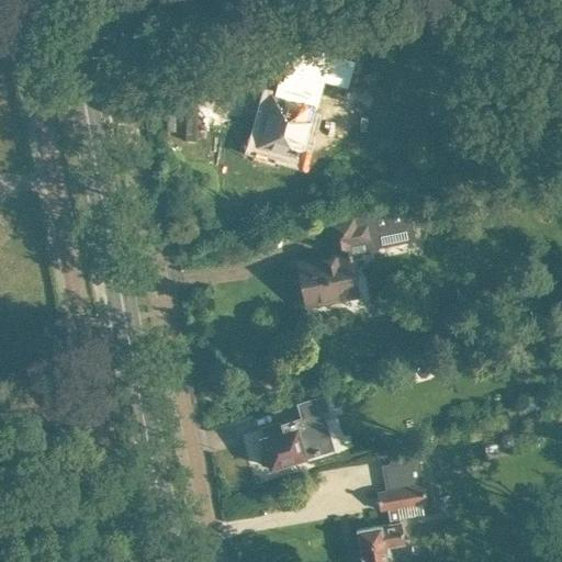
[(298,148),(302,149),(314,108),(322,81),(330,83),(338,56),(304,46),(296,74),(300,75),(296,85),(279,80),(273,96),(272,96),(258,145),(281,152),(280,156),(294,159),(298,148)]
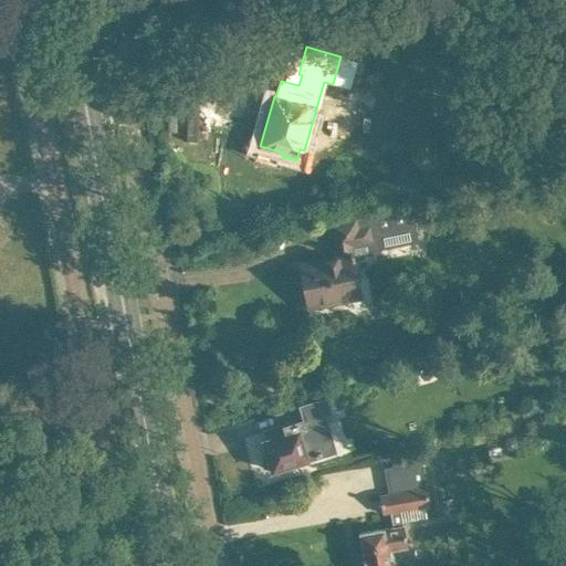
[(352,299),(355,295),(359,294),(352,258),(380,252),(379,249),(417,241),(410,207),(329,223),(337,259),(300,266),(307,305),(338,299),(343,301),(352,299)]
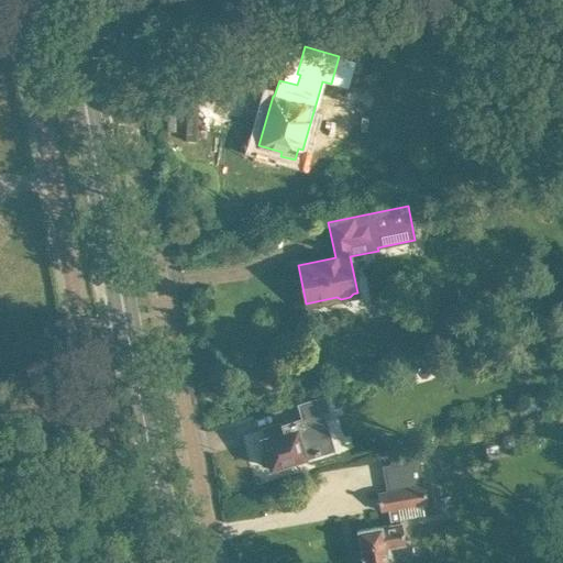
[(267,466),(269,466),(269,465),(271,467),(291,461),(294,460),(293,459),(302,455),(297,438),(323,429),(318,412),(328,409),(323,395),(297,404),(301,418),(264,429),(266,437),(262,439),(265,451),(264,452),(262,452),(261,453),(261,454),(260,455),(258,456),(258,459),(258,460),(260,461),(260,462),(260,463),(261,464),(263,465),(264,466),(265,466),(267,466)]
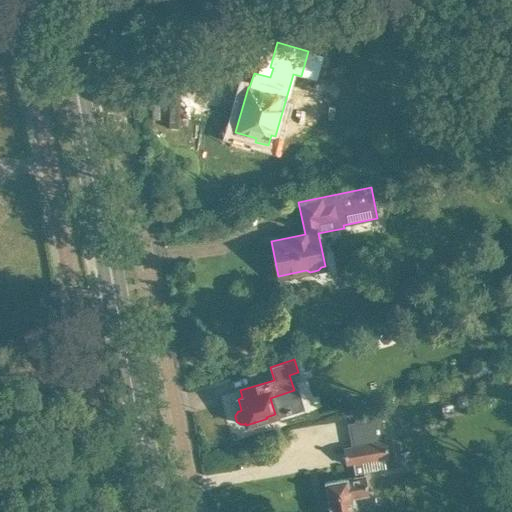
[(492,361),(470,369),(473,377),(496,369),(492,361)]
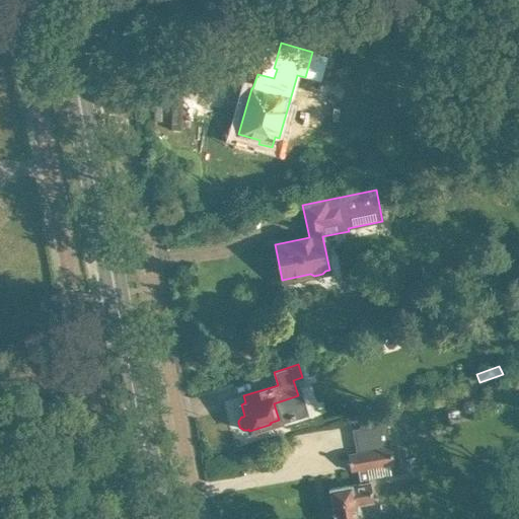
[(366,467),(393,462),(386,423),(352,429),(356,452),(347,453),(350,470),(358,469),(360,484),(328,489),(334,518),(357,518),(355,505),(372,502),(366,467)]
